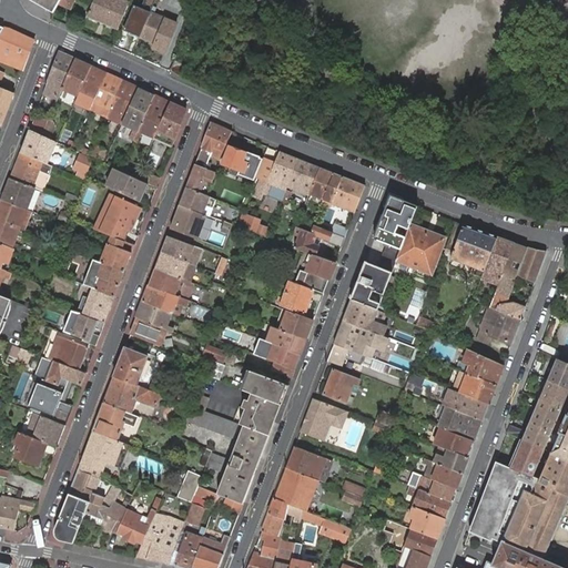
[(30,0),(53,12),(59,4),(61,0),(30,0)]
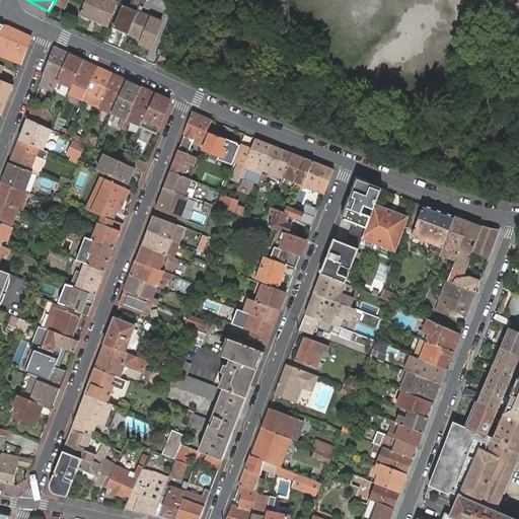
[(56,0),(54,4),(65,11),(71,0),(56,0)]
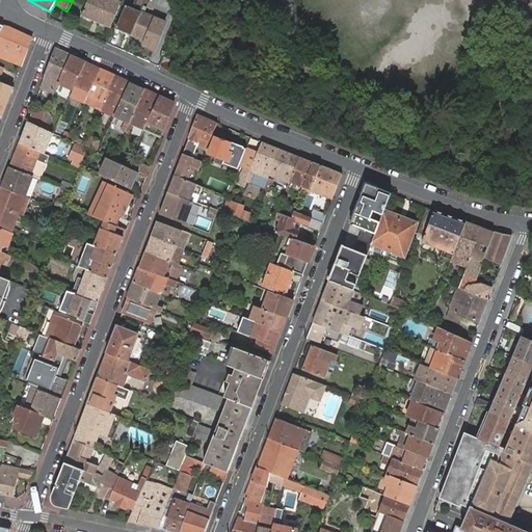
[(88,0),(82,16),(111,27),(122,0),(88,0)]
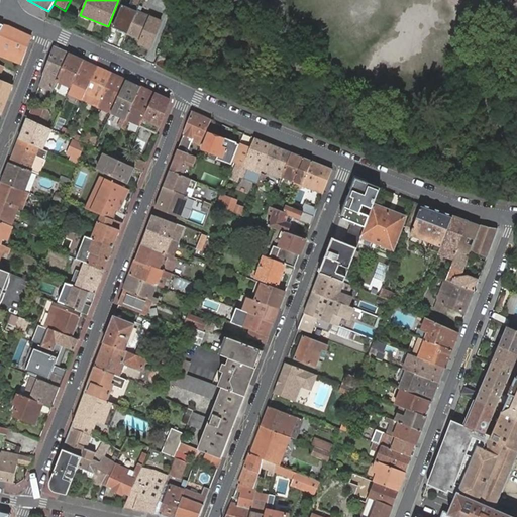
[(140,6),(142,0),(141,0),(139,0),(138,4),(135,10),(126,6),(129,0),(124,0),(113,27),(127,33),(137,11),(140,6)]
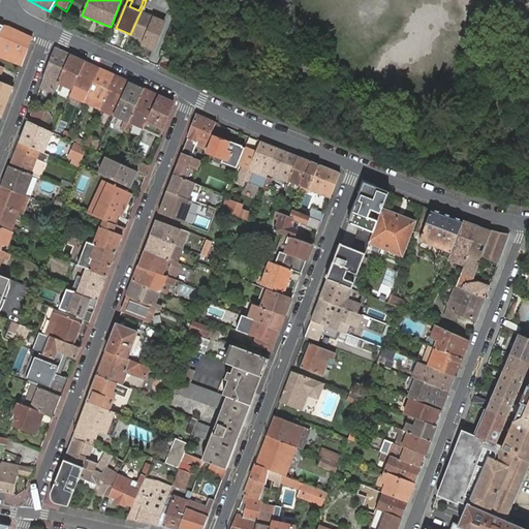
[(142,4),(132,0),(129,6),(138,10),(142,4)]
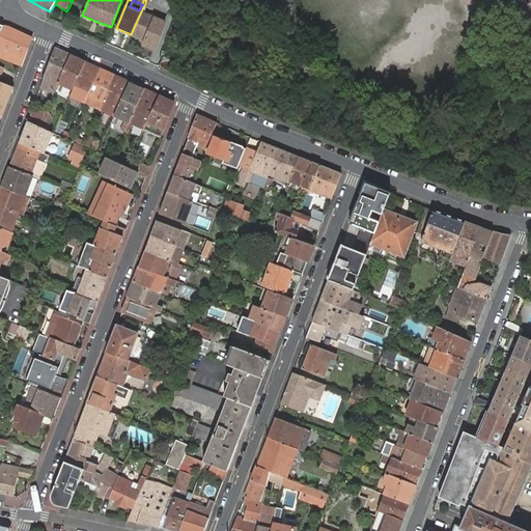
[(141,11),(131,34),(145,42),(144,45),(155,50),(166,23),(159,20),(144,12),(146,7),(144,6),(141,11)]
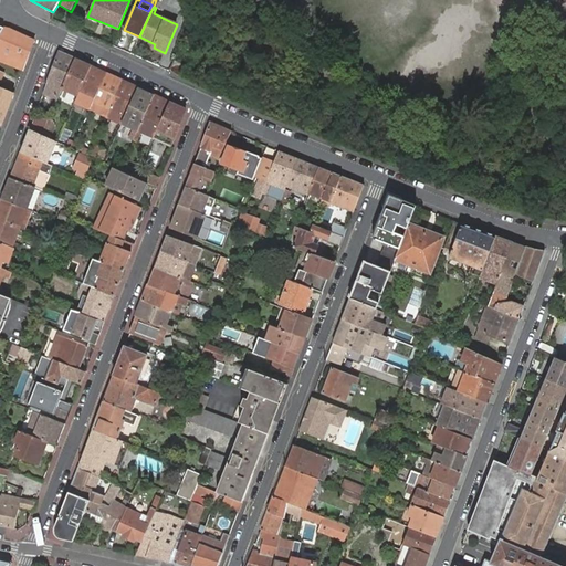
[(154,13),(169,21),(173,14),(157,8),(156,8),(154,13)]
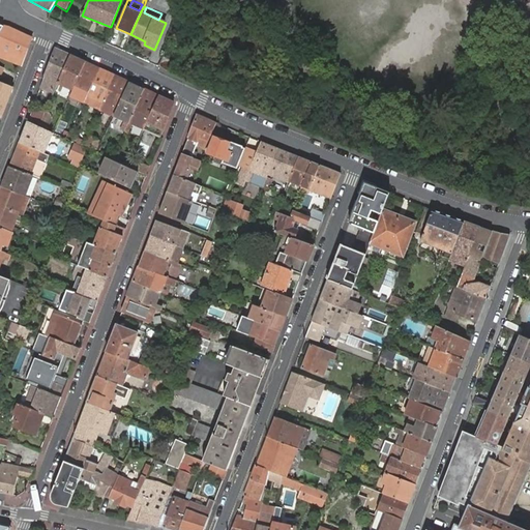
[(9,27),(4,26),(0,33),(0,56),(22,65),(32,38),(9,27)]
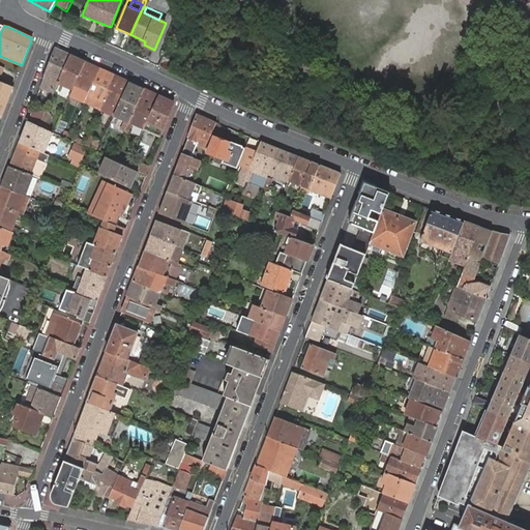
[(43,82),(41,87),(49,90),(48,92),(53,95),(56,87),(59,82),(70,55),(56,49),(46,77),(43,82)]
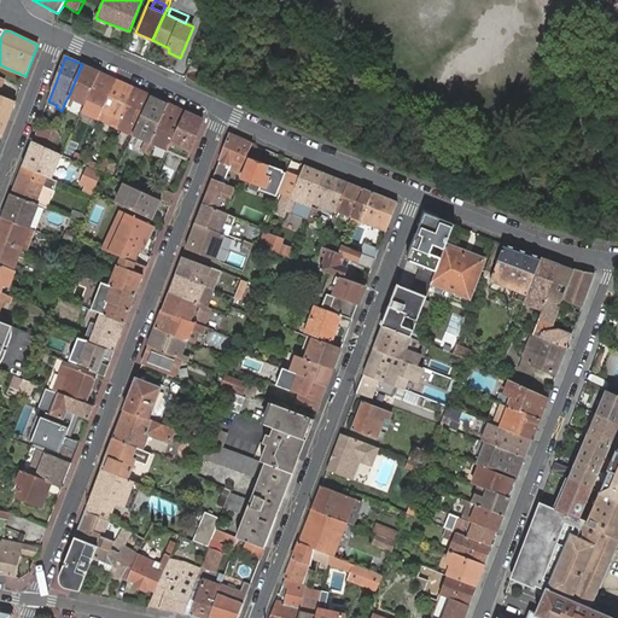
[(100,73),(82,64),(69,95),(86,104),(100,73)]
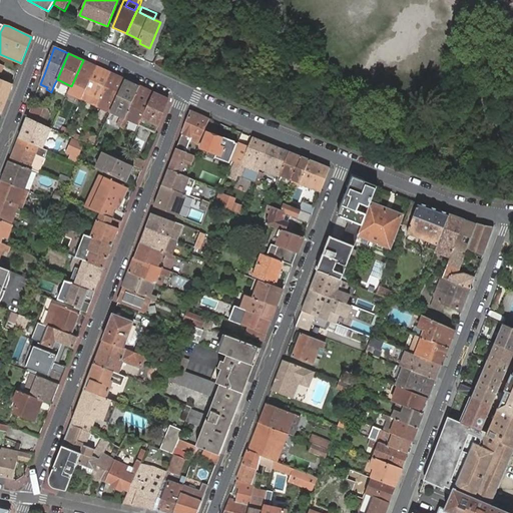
[(154,65),(163,69),(168,59),(158,55),(154,65)]
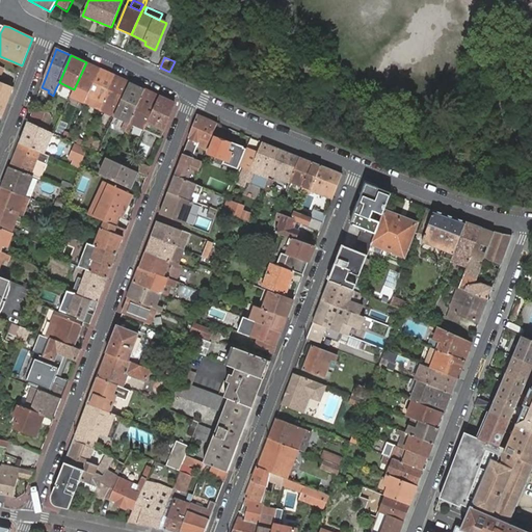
[(101,69),(86,62),(74,89),(71,96),(85,102),(101,69)]
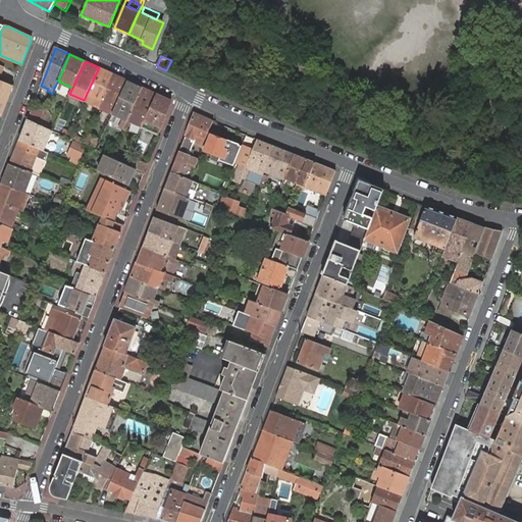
[(113,74),(99,67),(84,100),(99,107),(113,74)]
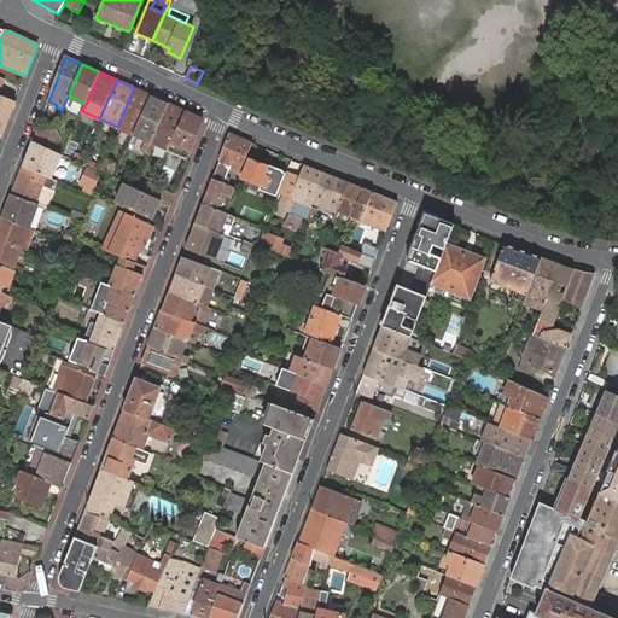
[(134,88),(117,127),(134,134),(151,95),(134,88)]
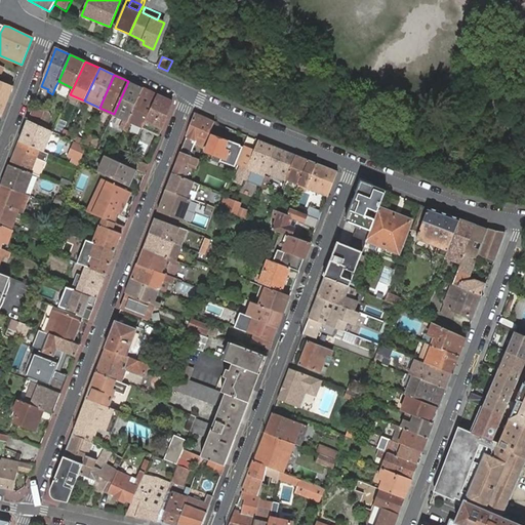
[(0,116),(1,117),(5,108),(7,102),(13,86),(0,80),(0,116)]
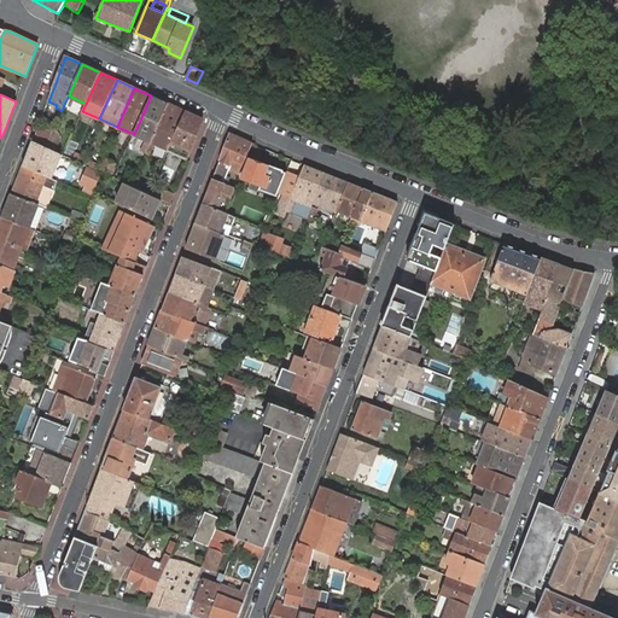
[(169,104),(151,95),(134,134),(146,140),(141,151),(146,153),(151,143),(169,104)]
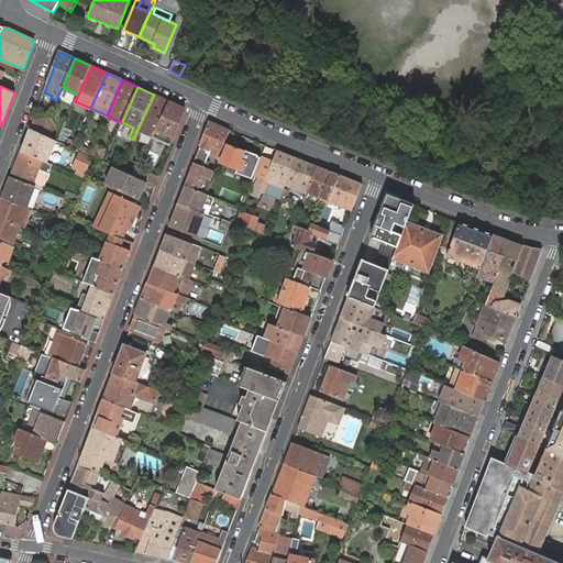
[(168,101),(154,95),(138,130),(133,140),(138,141),(142,132),(153,136),(168,101)]
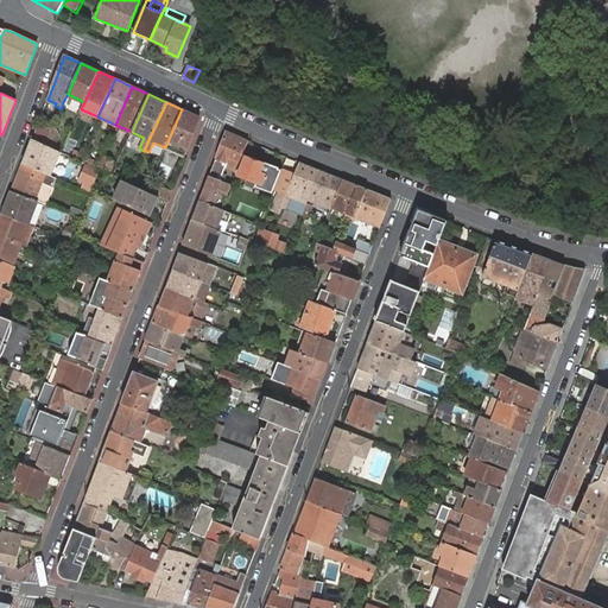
[(200,118),(182,109),(165,147),(185,157),(200,118)]
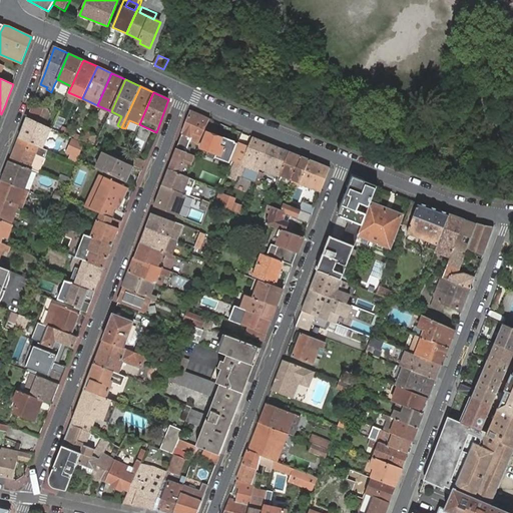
[(40,116),(37,122),(42,124),(43,124),(47,116),(46,111),(43,110),(41,113),(40,116)]
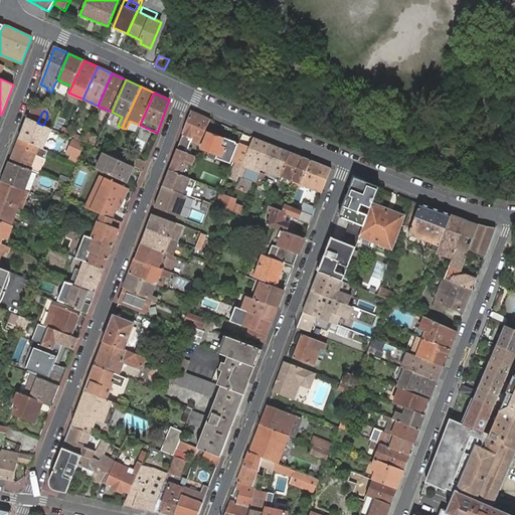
[(177,150),(169,169),(179,174),(188,177),(196,157),(186,153),(189,146),(191,142),(200,145),(210,119),(192,111),(183,135),(177,150)]
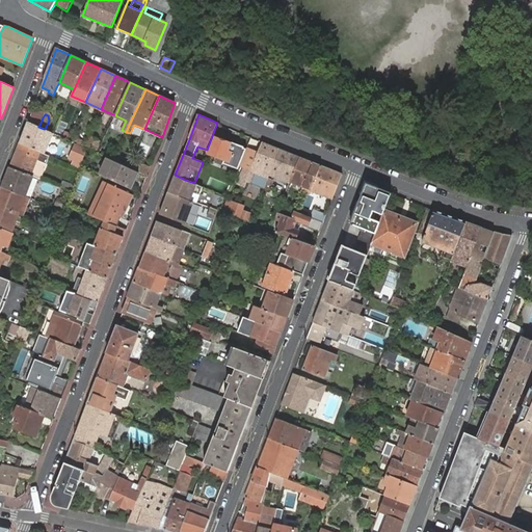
[(30,115),(28,122),(38,127),(42,121),(30,115)]
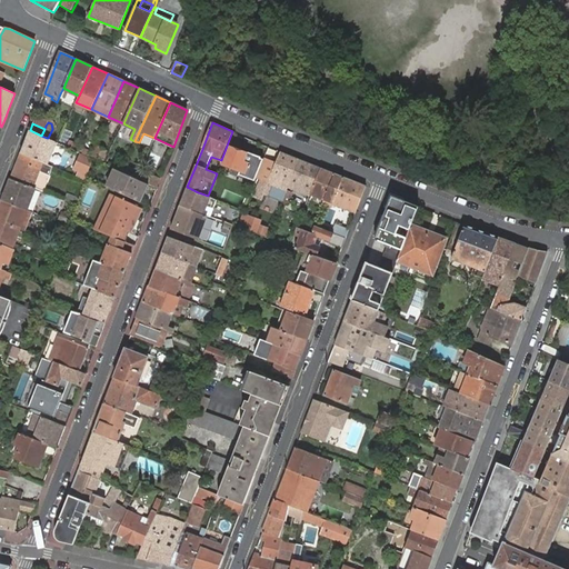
[(47,138),(41,136),(30,130),(21,153),(47,165),(57,142),(48,138),(47,138)]
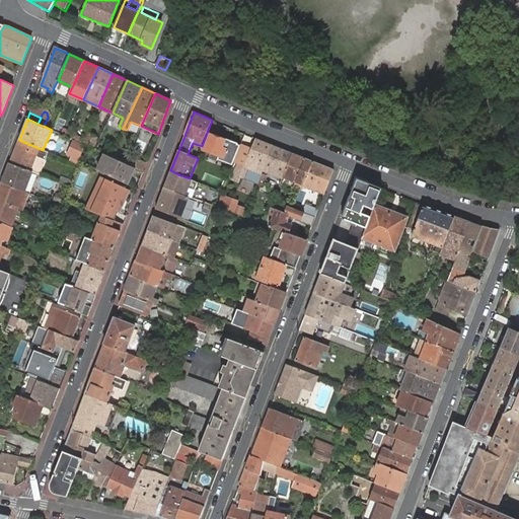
[(66,122),(61,134),(67,137),(72,125),(66,122)]
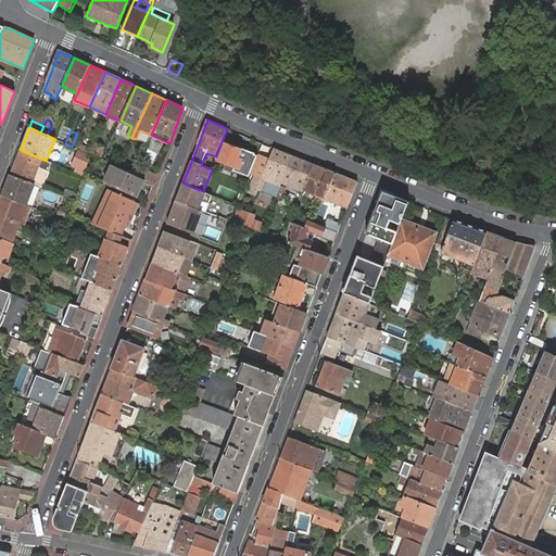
[(95,143),(89,154),(91,155),(92,156),(97,158),(100,160),(104,148),(95,143)]
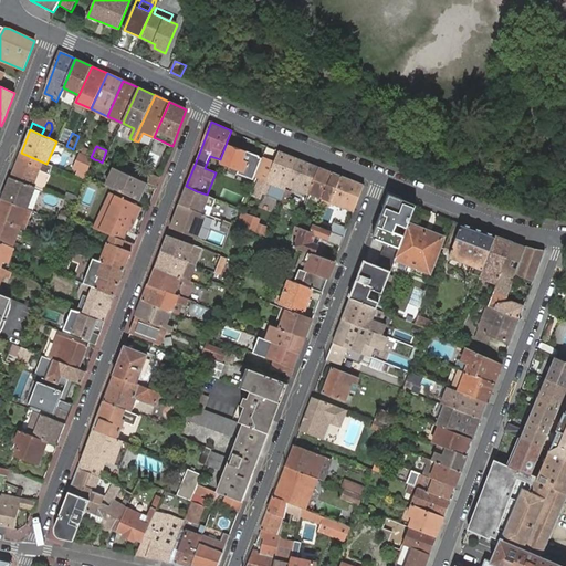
[(222,164),(244,173),(248,163),(242,161),(245,153),(229,146),(222,164)]
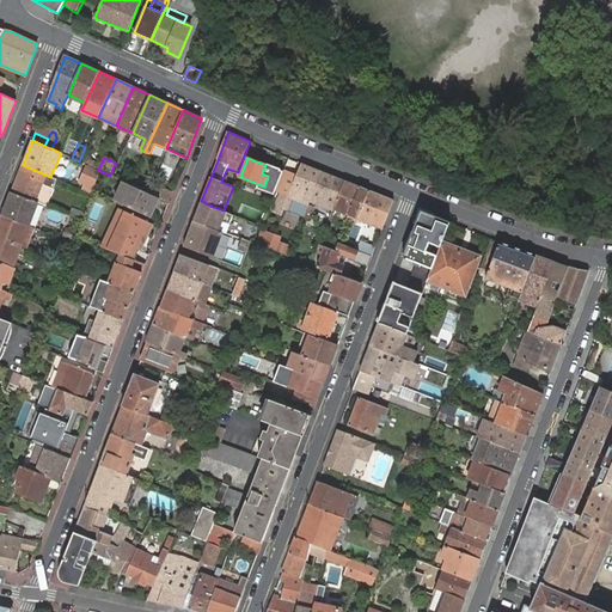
[(285,208),(304,216),(308,204),(311,201),(322,171),(301,163),(298,175),(288,197),(280,195),(274,212),(282,214),(285,208)]
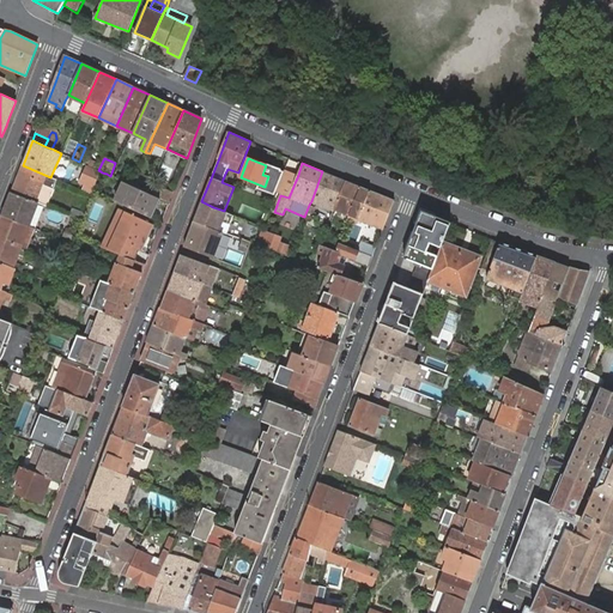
[(50,177),(23,165),(12,193),(34,201),(35,202),(37,202),(47,206),(58,180),(50,177)]
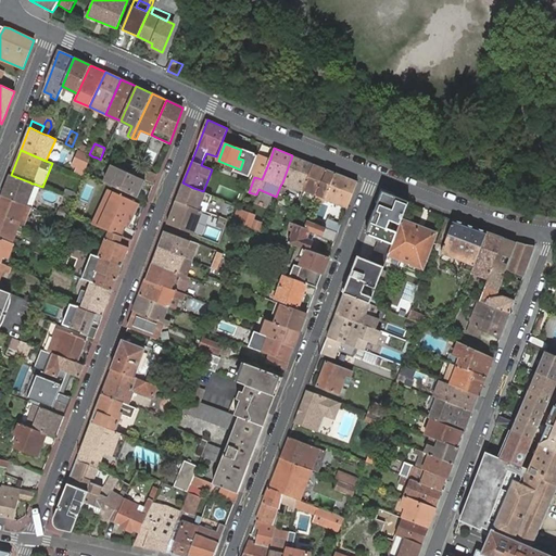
[(87,153),(79,150),(73,165),(86,171),(91,155),(89,154),(87,153)]
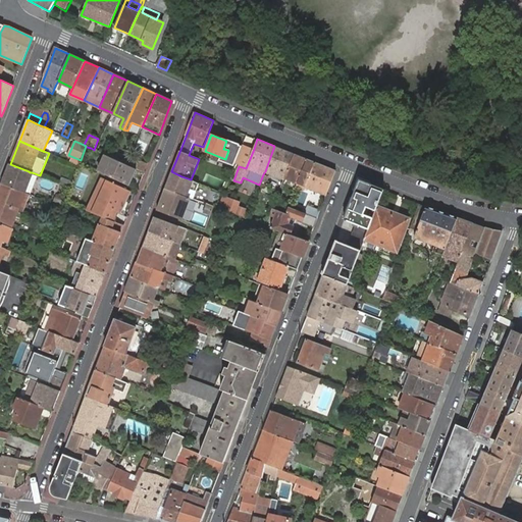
[(202,152),(203,147),(194,144),(192,148),(202,152)]
